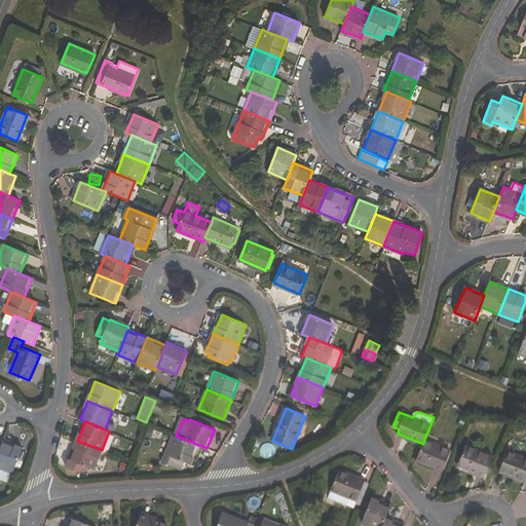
[(176,436),(174,435),(162,462),(180,470),(184,461),(190,464),(194,455),(198,445),(176,436)]
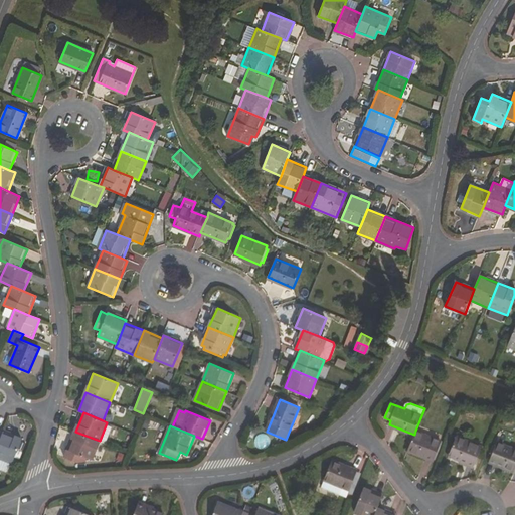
[(414,435),(408,450),(434,460),(442,442),(415,431),(414,435)]
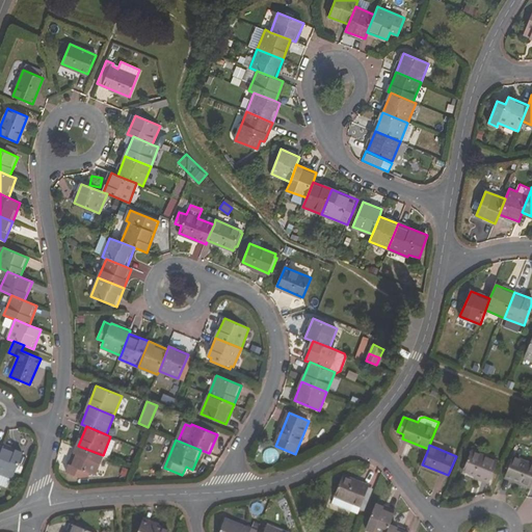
[(23,453),(3,446),(0,453),(0,474),(12,479),(23,453)]
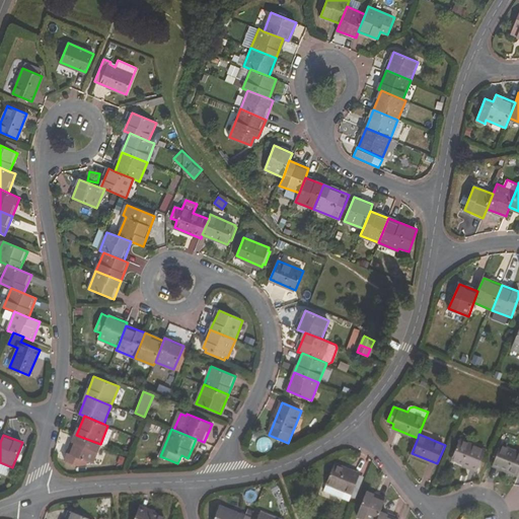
[(88,461),(93,463),(100,444),(76,435),(65,460),(78,466),(84,468),(88,461)]
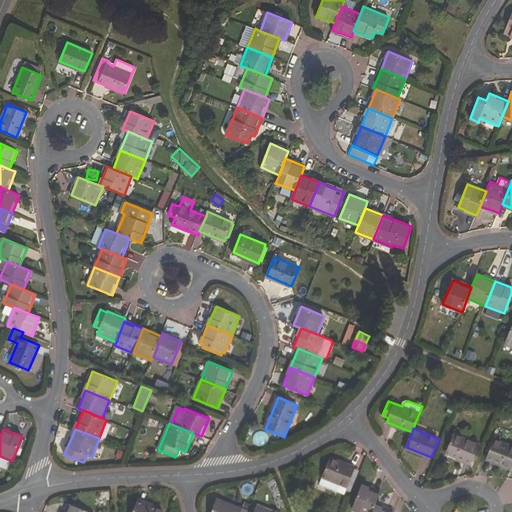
[(455,434),(447,452),(471,463),(479,444),(455,434)]
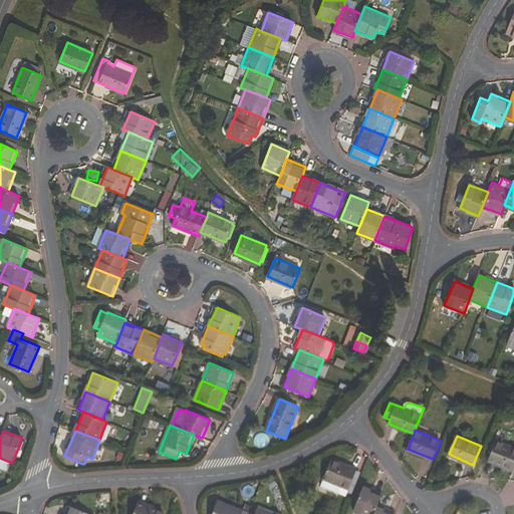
[(513,448),(497,441),(489,460),(513,469),(513,448)]
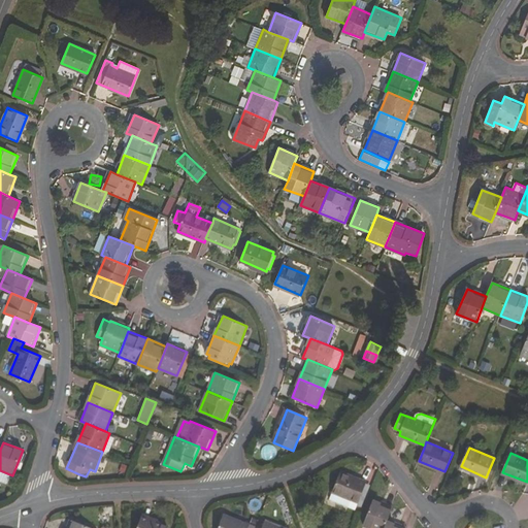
[(330,500),(355,510),(366,483),(341,472),(330,500)]
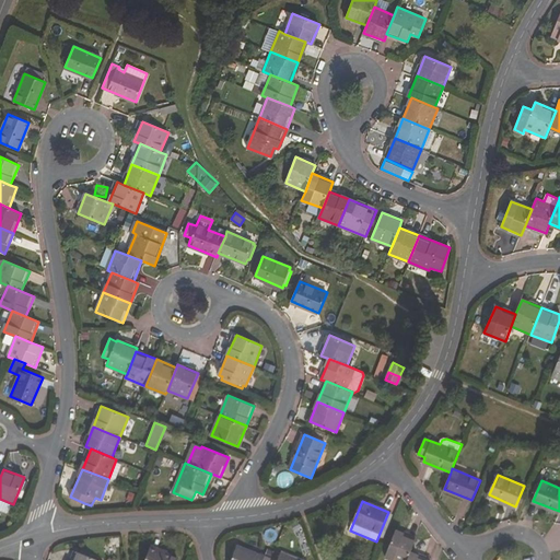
[(396,529),(385,556),(395,559),(406,559),(410,551),(416,537),(396,529)]
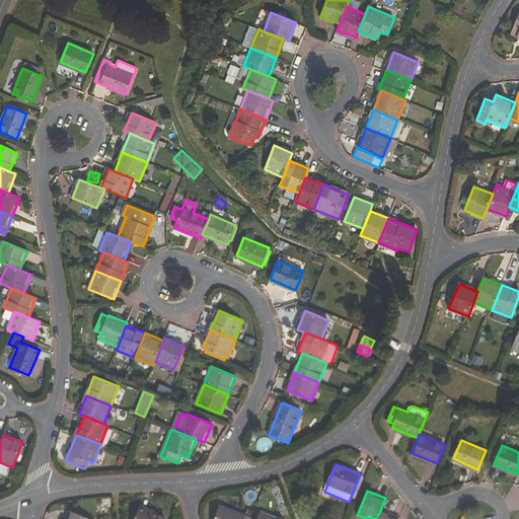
[(135,518),(163,518),(165,517),(140,506),(135,518)]
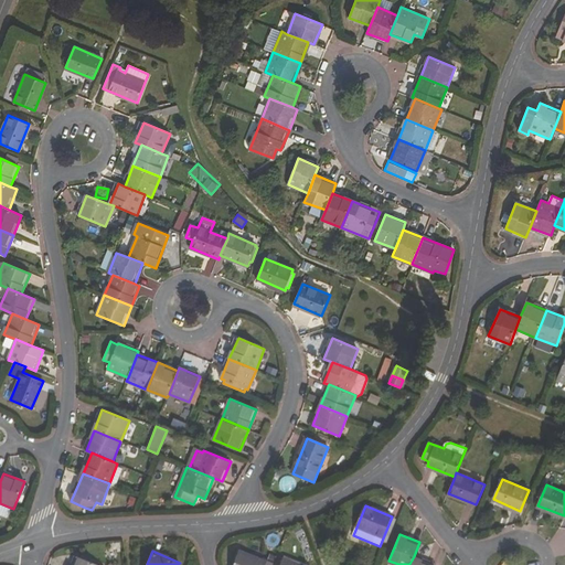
[(268,564),(265,564),(266,563),(240,552),(235,561),(233,564),(268,564)]
